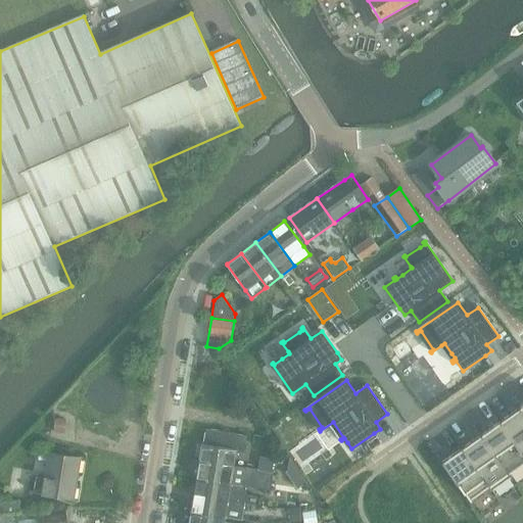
[(513,398),(520,394),(513,384),(507,389),(513,398)]
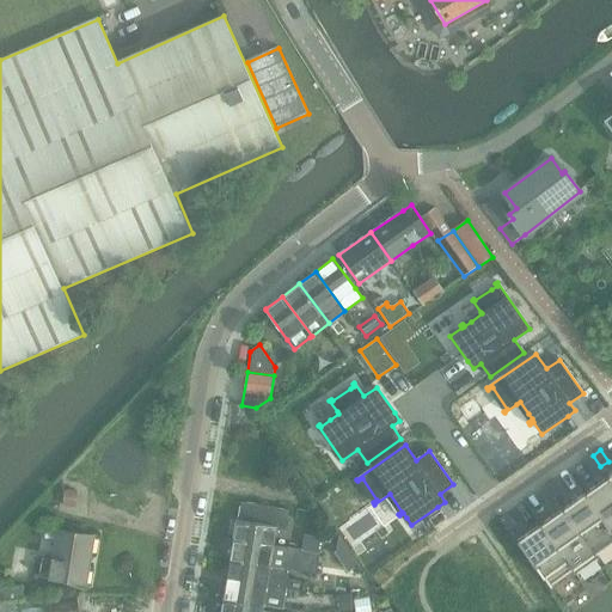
[(593,472),(600,466),(593,456),(585,460),(593,472)]
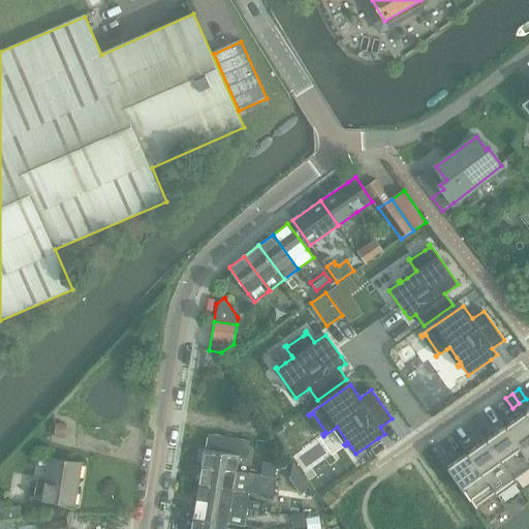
[(528,416),(526,412),(506,426),(528,458),(528,416)]
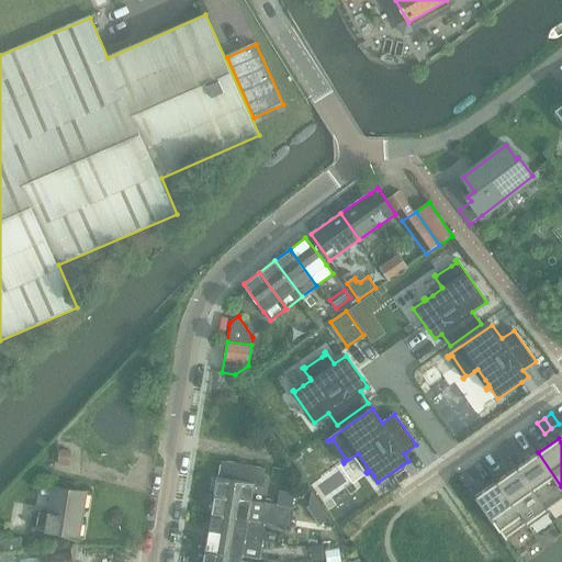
[(517,451),(509,441),(503,446),(510,457),(517,451)]
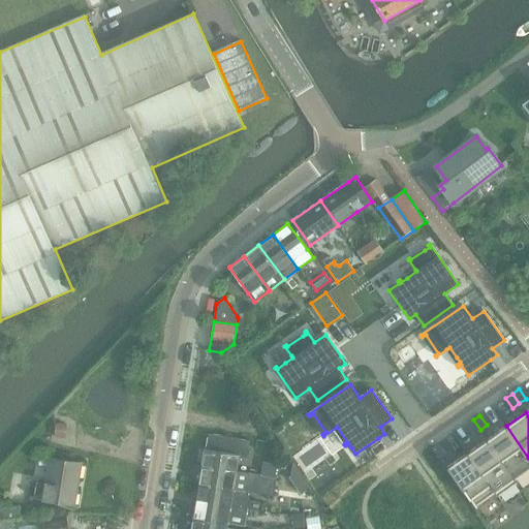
[(480,430),(473,419),(466,425),(473,434),(480,430)]
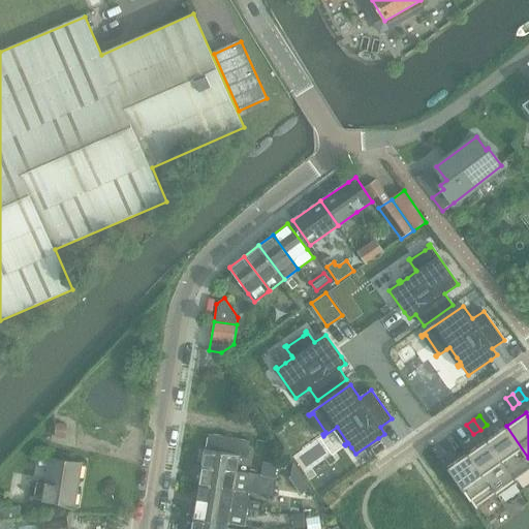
[(56,424),(55,438),(66,439),(67,425),(56,424)]
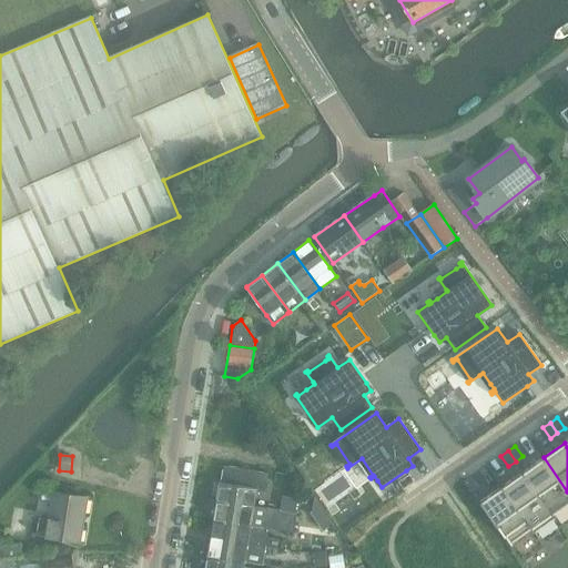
[(567,504),(567,492),(544,457),(523,472),(553,515),(554,514),(567,504)]
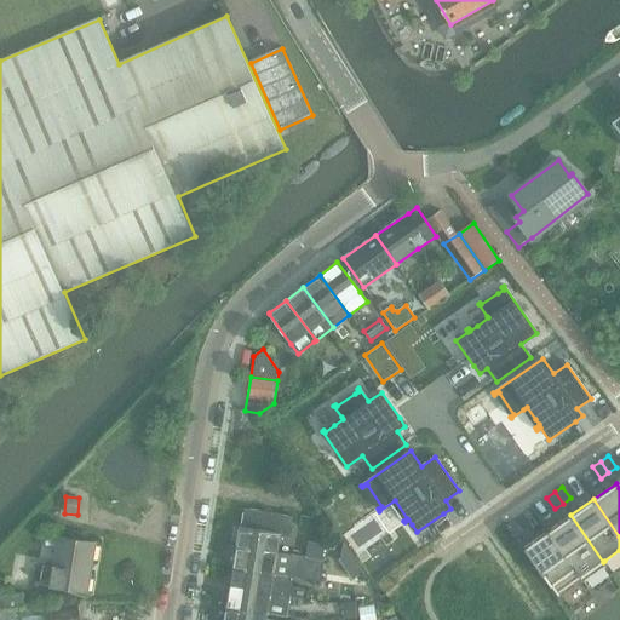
[(241,528),(237,547),(279,555),(279,554),(281,537),(290,538),(293,517),(246,510),(242,528),(241,528)]
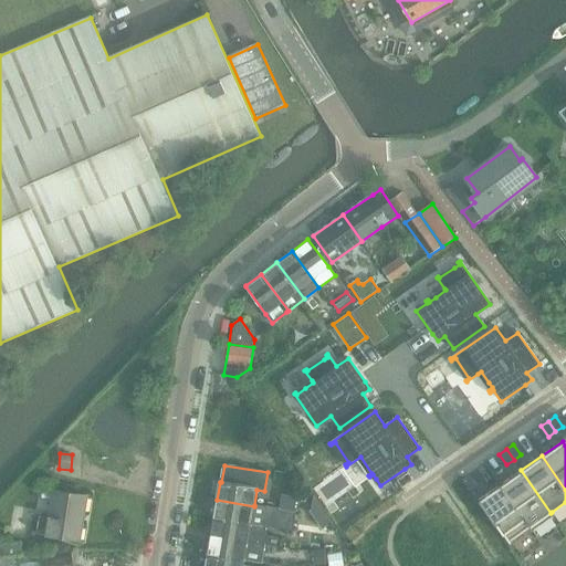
[(551,513),(521,470),(501,484),(531,527),(530,527),(533,533),(555,516),(552,512),(551,513)]
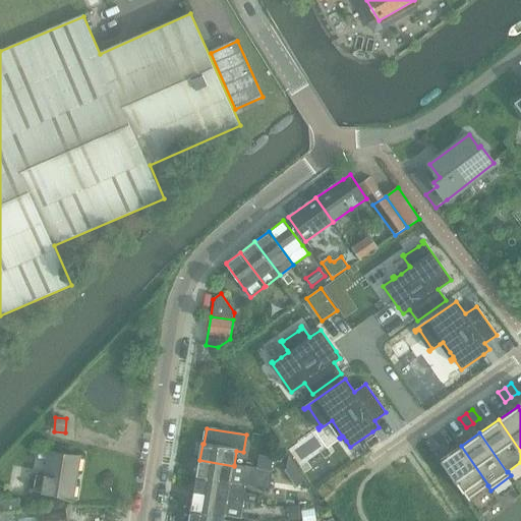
[(439,447),(431,438),(425,442),(432,452),(439,447)]
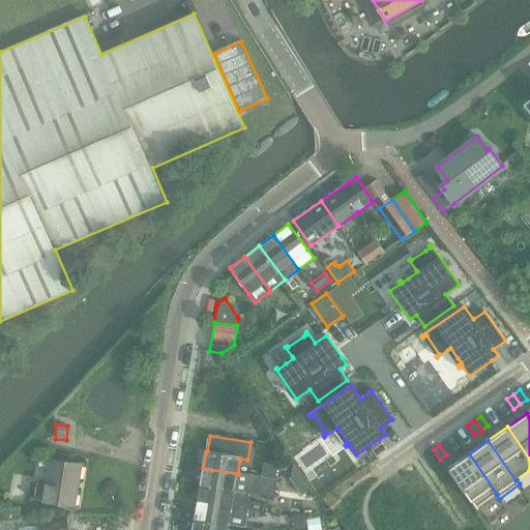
[(497,494),(469,453),(448,468),(477,509),(478,508),(477,507),(496,494),(497,494)]
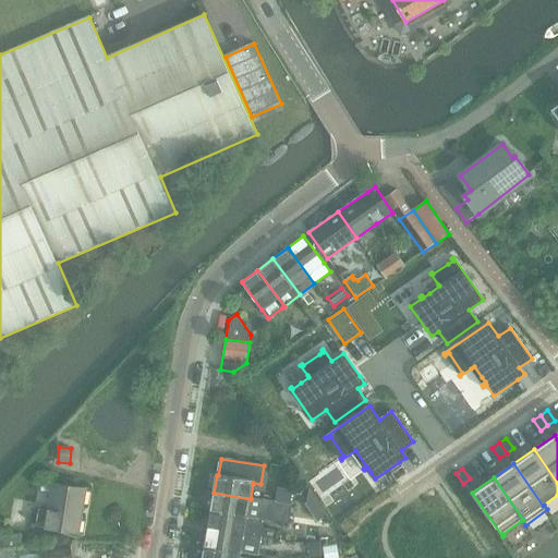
[(79,533),(86,489),(53,484),(49,510),(39,509),(37,525),(79,533)]
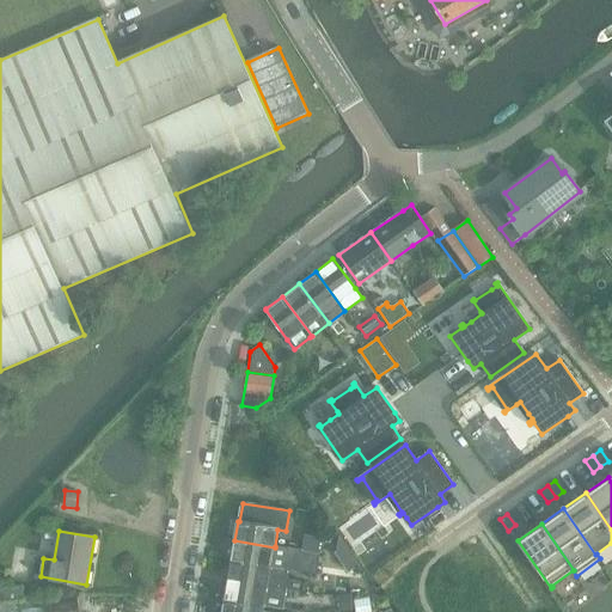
[(305,536),(303,550),(303,552),(312,554),(319,555),(322,538),(305,536)]
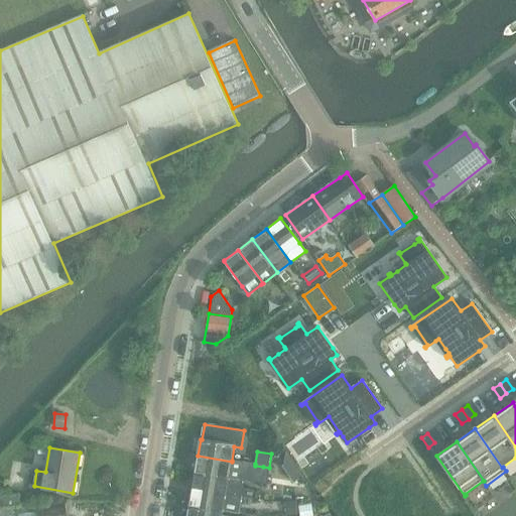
[(242,462),(232,461),(232,462),(198,456),(196,473),(241,481),(241,480),(242,476),(247,477),(247,476),(261,478),(262,475),(263,467),(255,466),(255,464),(242,462)]
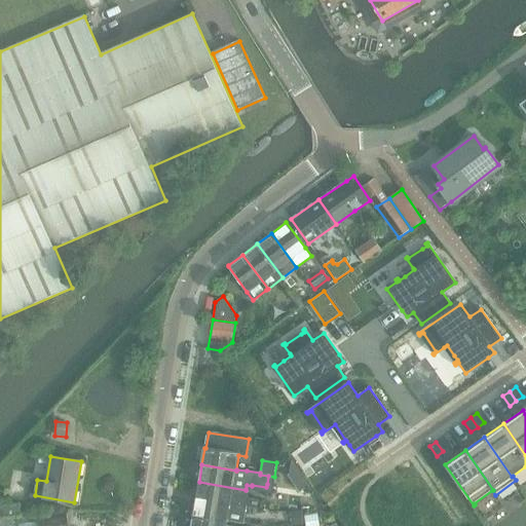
[(295,472),(289,476),(300,493),(306,489),(309,487),(298,470),(295,472)]
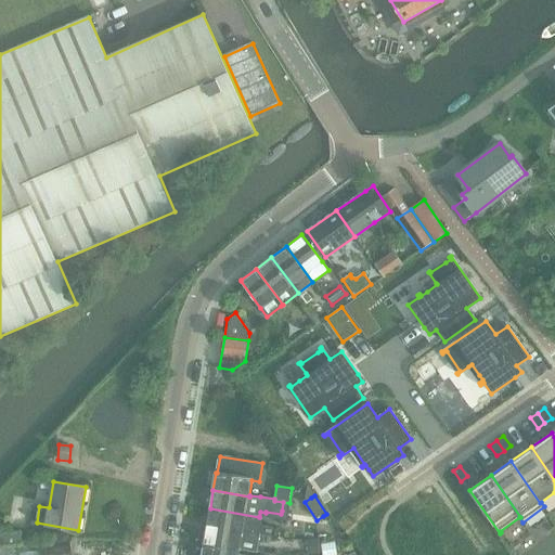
[(263,517),(259,516),(259,517),(210,508),(207,526),(260,536),(272,538),(272,537),(273,529),(262,527),(263,517)]
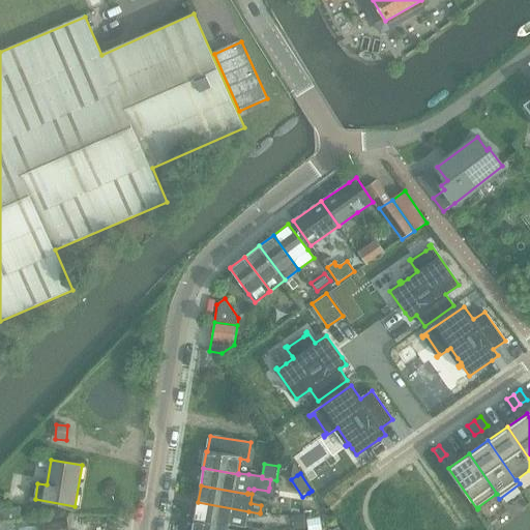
[(247,519),(248,511),(198,502),(195,519),(230,525),(241,527),(243,518),(247,519)]
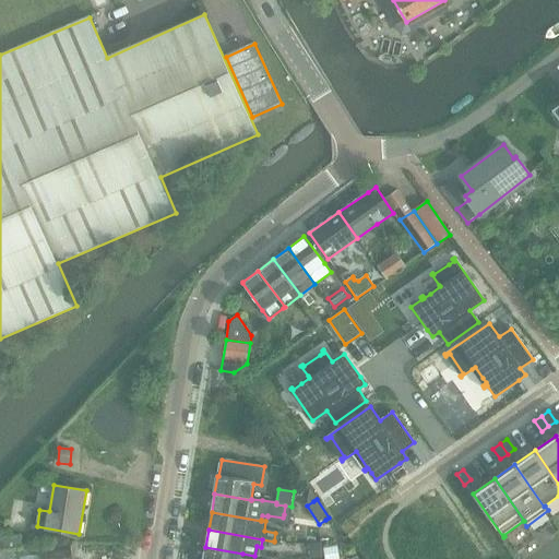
[(0,537),(0,550),(22,548),(21,536),(0,537)]
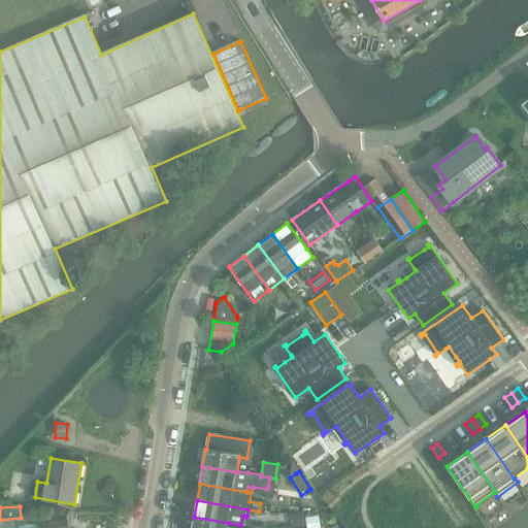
[(0,527),(67,527),(67,514),(0,520),(0,527)]
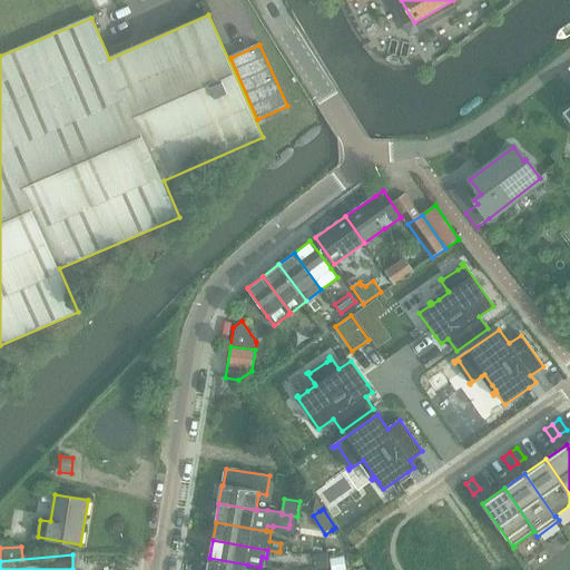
[(327,556),(315,557),(315,569),(328,569),(327,556)]
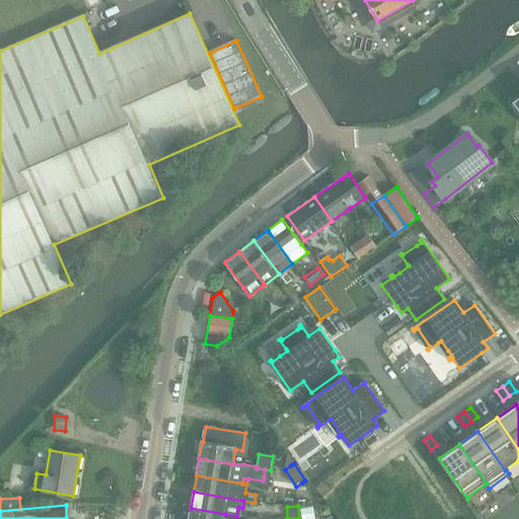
[(225,517),(225,514),(191,508),(190,511),(188,518),(226,518),(225,518),(225,517)]
